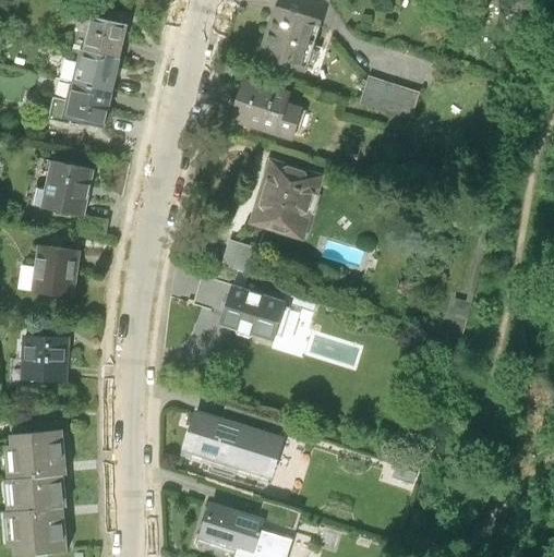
[(314,22),(266,8),(251,58),(299,72),(314,22)]
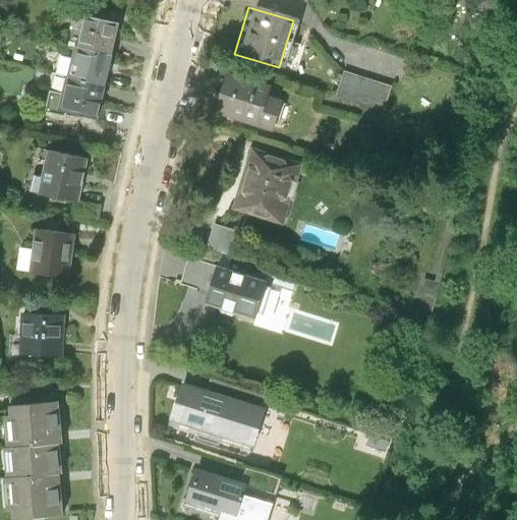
[(99,10),(97,18),(113,22),(115,14),(99,10)]
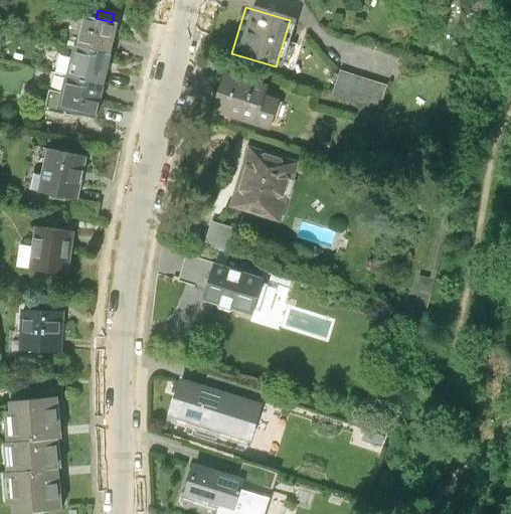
[(86,15),(77,45),(110,54),(119,24),(112,22),(96,18),(86,15)]
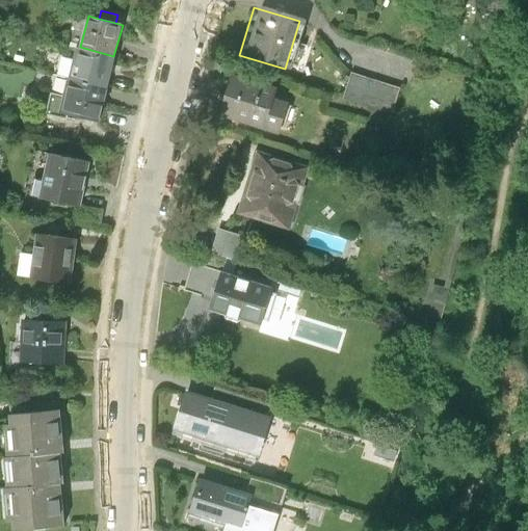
[(80,47),(71,82),(104,91),(113,56),(80,47)]
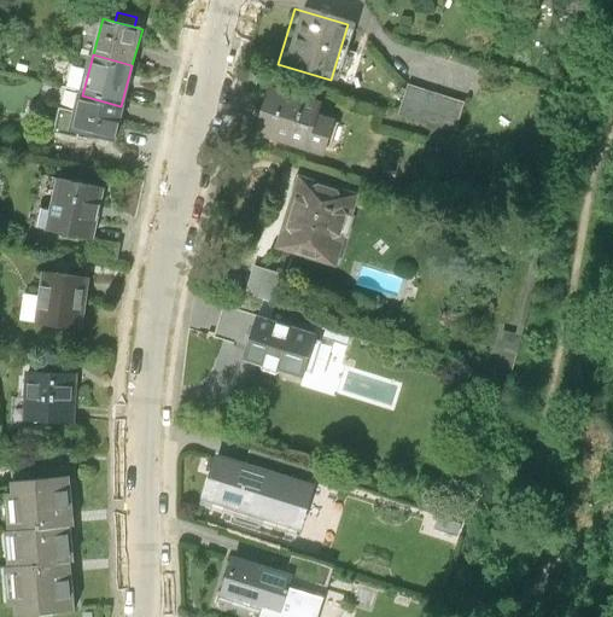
[(459,104),(402,86),(392,117),(449,134),(459,104)]
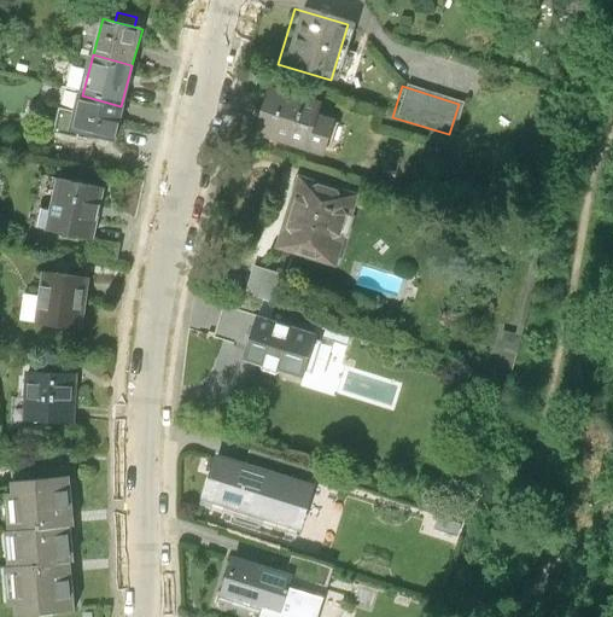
[(310,103),(258,87),(245,132),(315,152),(325,121),(307,116),(310,103)]
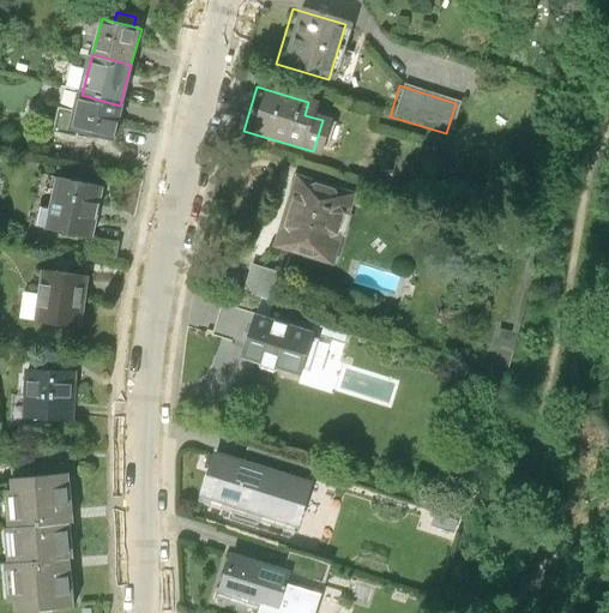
[(110,140),(120,106),(82,95),(77,114),(72,131),(76,132),(110,140)]
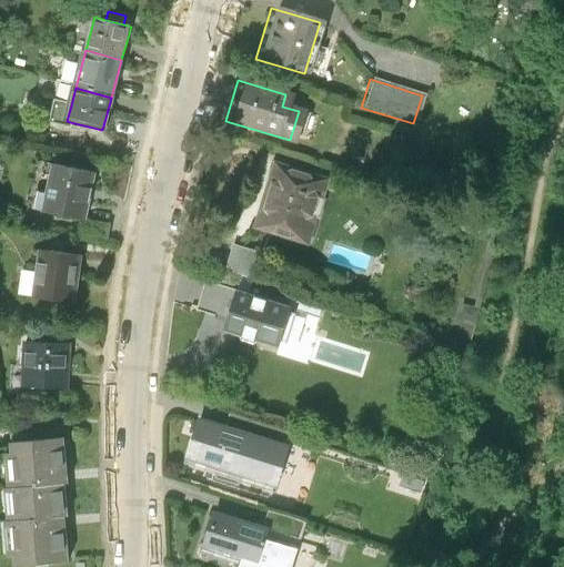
[(69,128),(70,122),(67,121),(71,105),(53,100),(47,121),(69,128)]
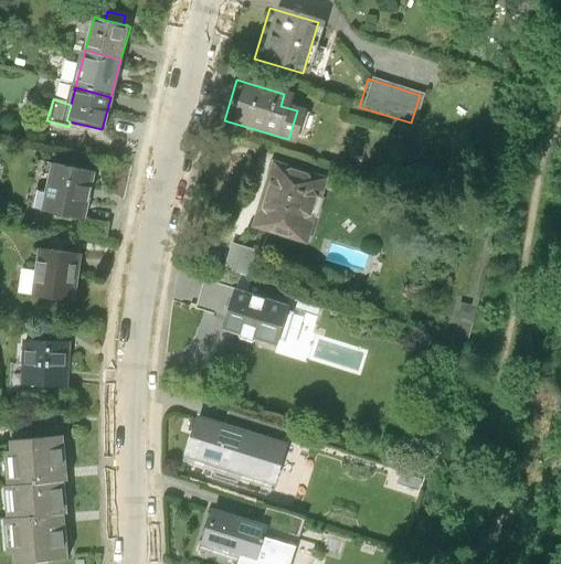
[(319,178),(270,163),(252,229),(302,243),(319,178)]
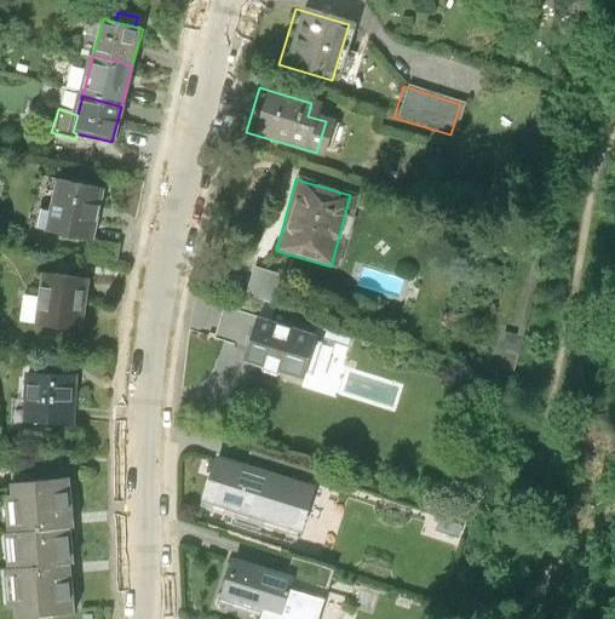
[(101,191),(57,182),(46,233),(90,242),(101,191)]
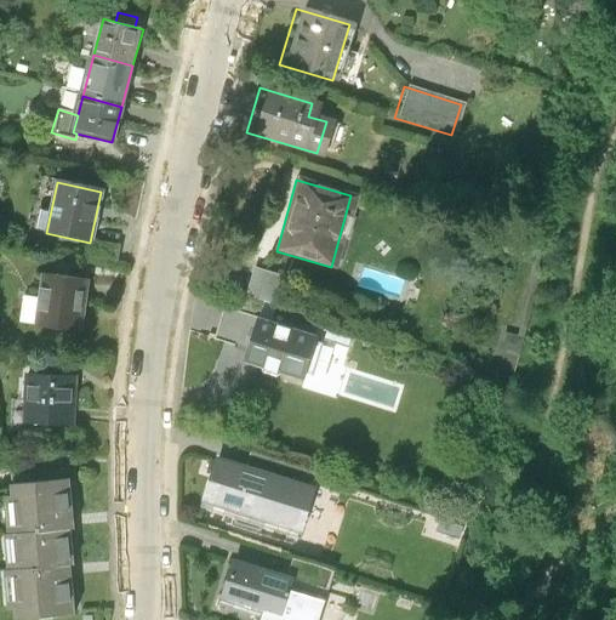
[(250,294),(278,294),(279,271),(251,269),(250,294)]
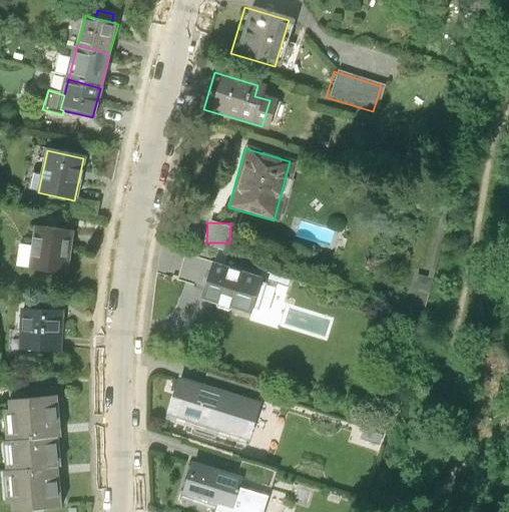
[(72,231),(33,226),(27,270),(65,275),(72,231)]
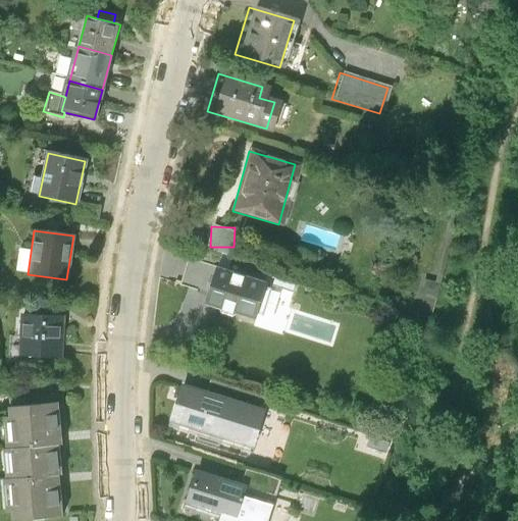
[(214,269),(186,261),(178,287),(193,292),(195,287),(208,290),(214,269)]
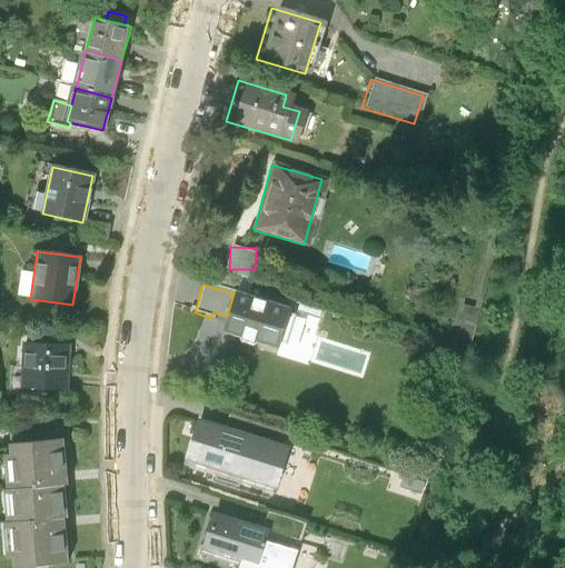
[(287,310),(234,294),(227,316),(222,330),(276,347),(287,310)]
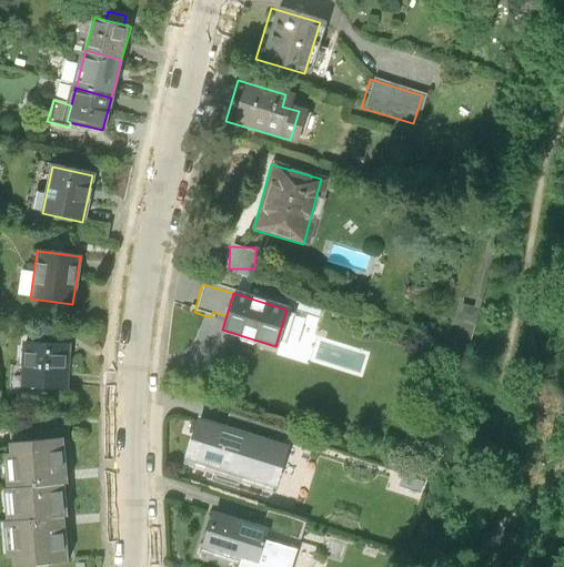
[(68,345),(22,342),(20,386),(66,388),(68,345)]
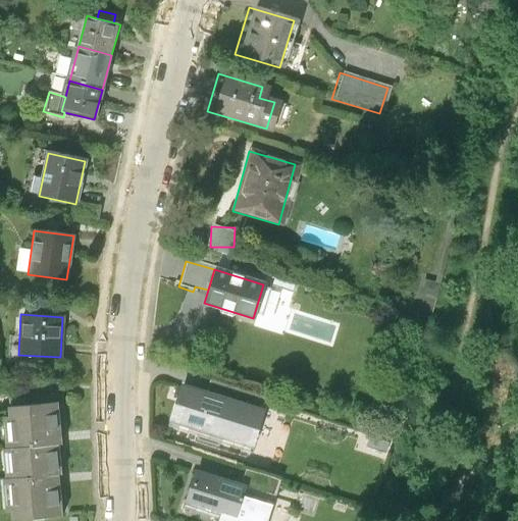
[(206,380),(202,395),(211,398),(213,392),(260,406),(262,398),(206,380)]
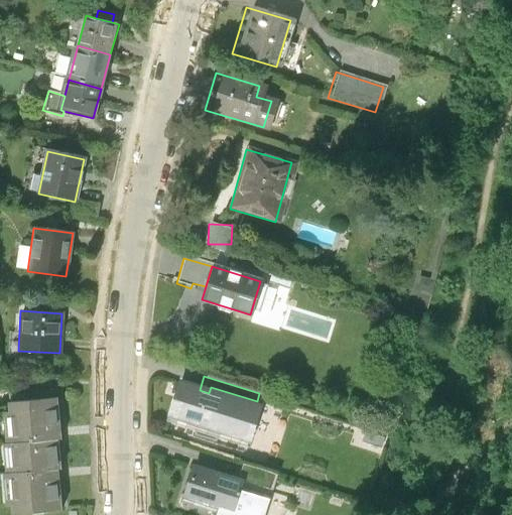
[(200,390),(174,382),(162,418),(213,434),(220,411),(251,420),(257,401),(211,387),(209,393),(200,390)]
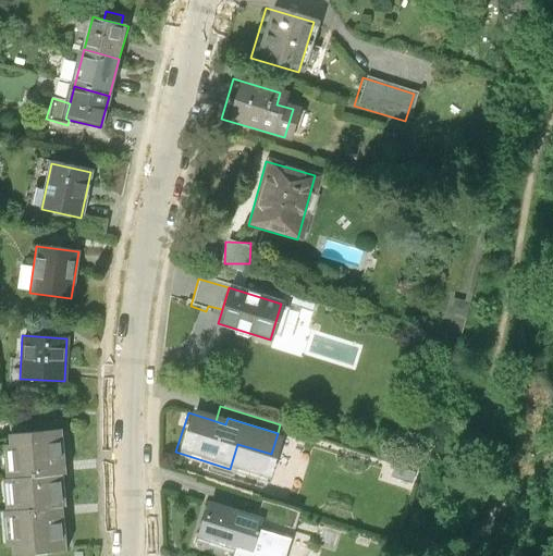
[(10,435),(58,432),(57,418),(7,415),(10,435)]
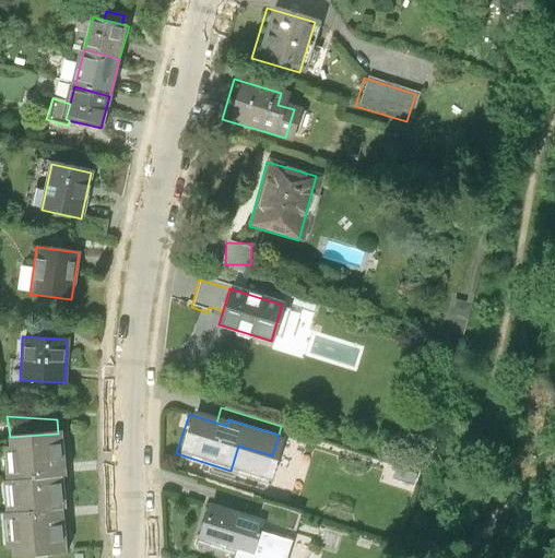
[(67,477),(63,432),(58,434),(10,437),(11,447),(6,448),(8,482),(67,477)]
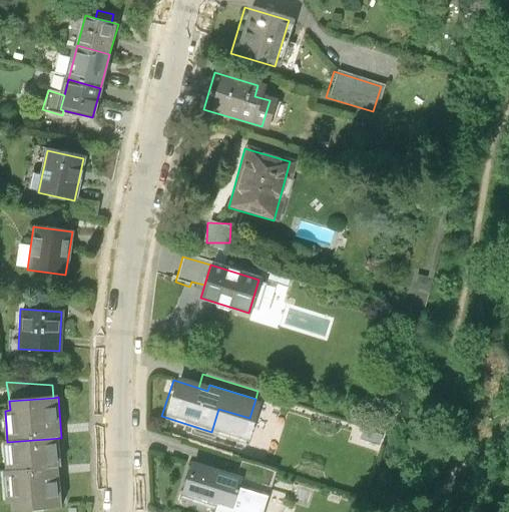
[(61,438),(7,442),(4,442),(6,471),(58,467),(63,466),(61,438)]
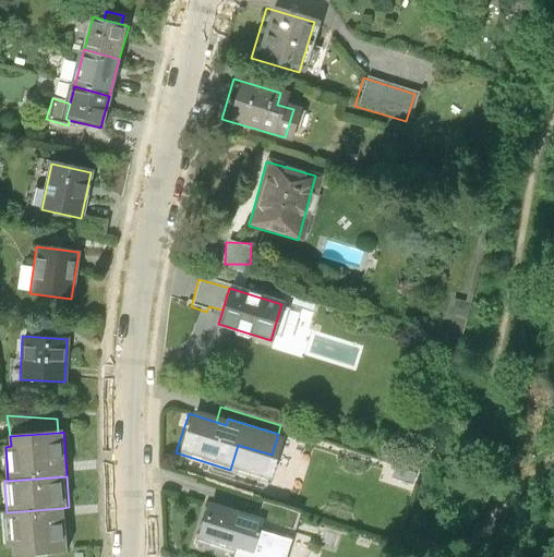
[(260,523),(204,505),(193,537),(250,555),(260,523)]
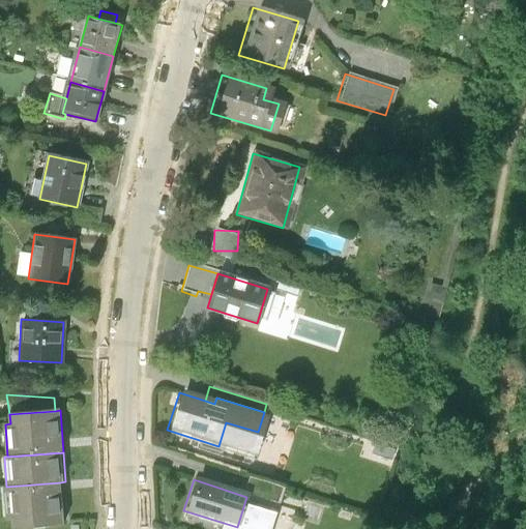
[(63,525),(60,482),(6,487),(4,487),(7,521),(12,520),(13,528),(26,528),(63,525)]
